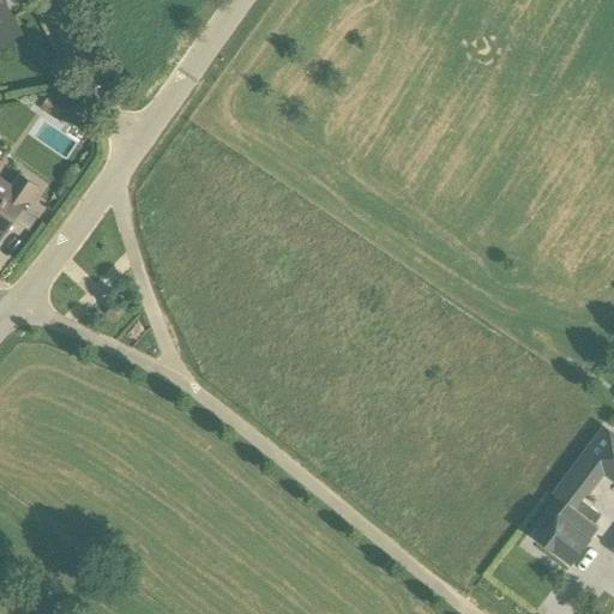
[(0,0),(0,46),(18,36),(1,7),(5,6),(0,0)]
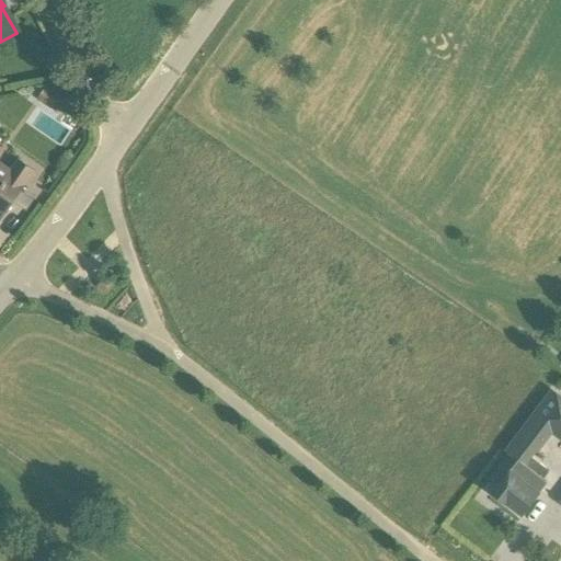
[(0,163),(0,220),(34,172),(19,160),(10,172),(0,163)]
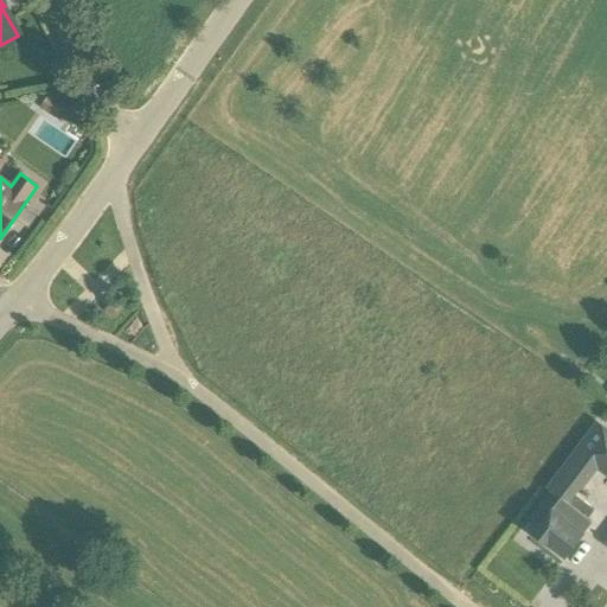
[(125,304),(116,295),(109,304),(106,308),(114,315),(125,304)]
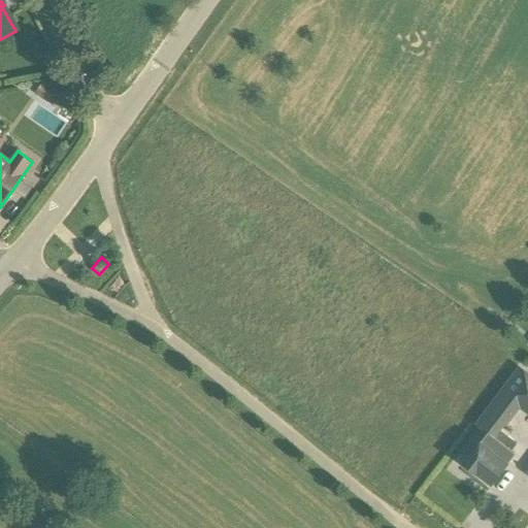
[(487,434),(462,464),(491,486),(515,454),(510,451),(518,442),(503,431),(521,407),(527,411),(527,375),(519,369),(476,425),(487,434)]
